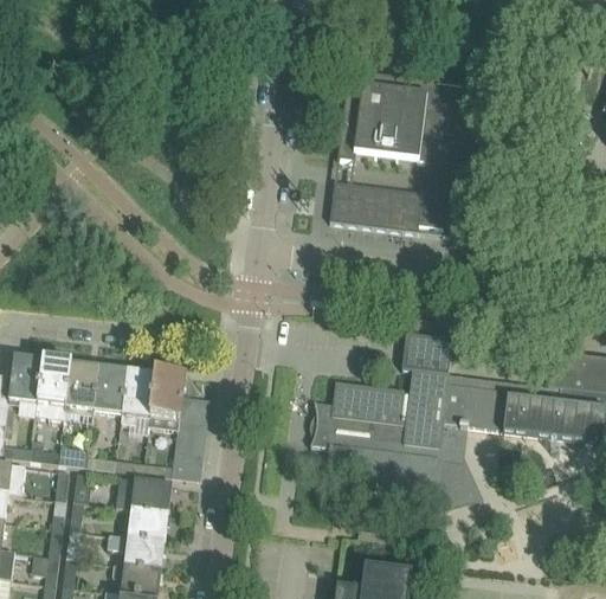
[(337,158),(350,160),(355,160),(355,153),(424,161),(420,193),(347,184),(335,182),(334,182),(329,221),(418,232),(419,225),(443,229),(443,234),(474,239),(485,149),(494,88),(462,83),(461,85),(462,85),(461,90),(436,88),(436,83),(437,83),(437,81),(348,70),(337,158)]
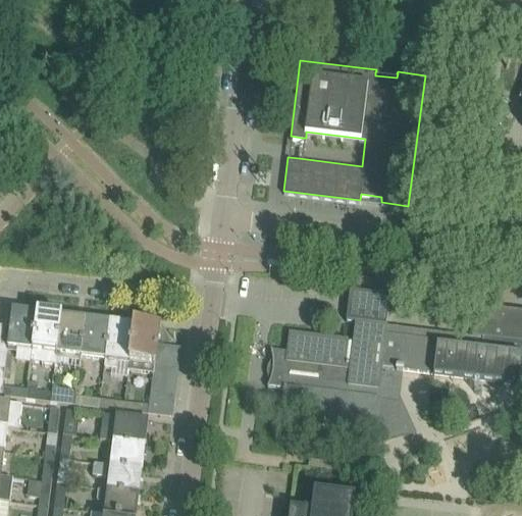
[(475,313),(472,333),(385,322),(389,293),(350,288),(346,318),(352,318),(355,319),(353,339),(348,339),(348,337),(289,329),(286,349),(272,347),(271,346),(270,346),(271,350),(272,353),(272,357),(272,361),(272,365),(272,369),(271,372),(270,376),(269,380),(267,383),(268,384),(269,382),(283,384),(279,416),(290,417),(375,427),(379,437),(409,426),(399,398),(394,397),(395,385),(390,385),(392,377),(396,377),(397,369),(402,370),(403,367),(433,371),(432,374),(518,384),(521,354),(520,354),(520,349),(521,349),(521,308),(496,306),(494,315),(475,313)]
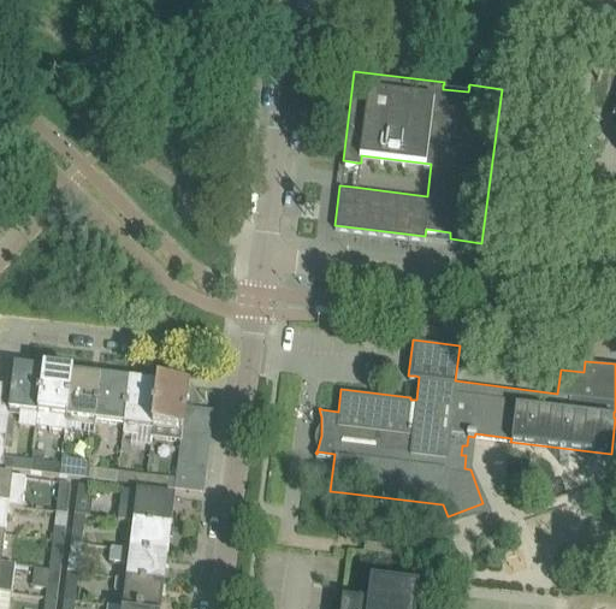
[(10,406),(39,409),(45,365),(15,361),(13,361),(12,377),(11,380),(11,383),(12,383),(11,395),(10,406)]
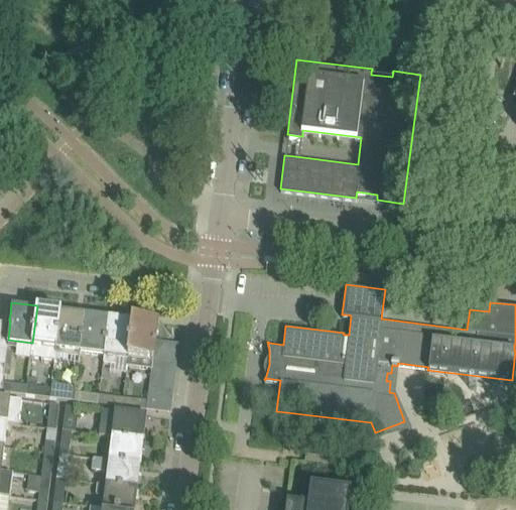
[(32,343),(31,354),(55,357),(60,308),(37,305),(32,343)]
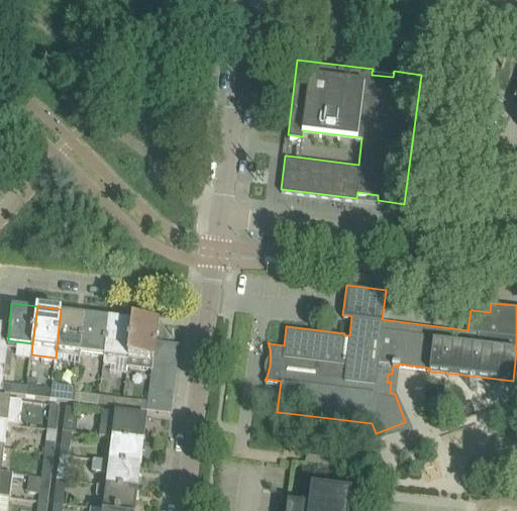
[(61,309),(56,358),(80,361),(81,349),(86,312),(61,309)]
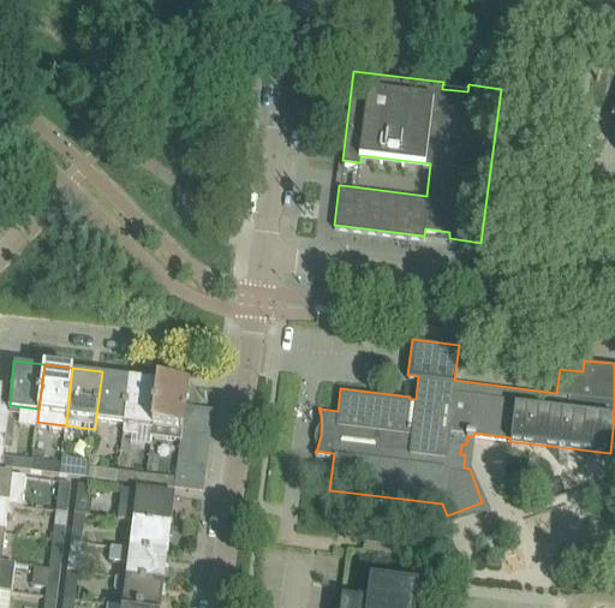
[(102,371),(96,416),(124,419),(130,375),(102,371)]
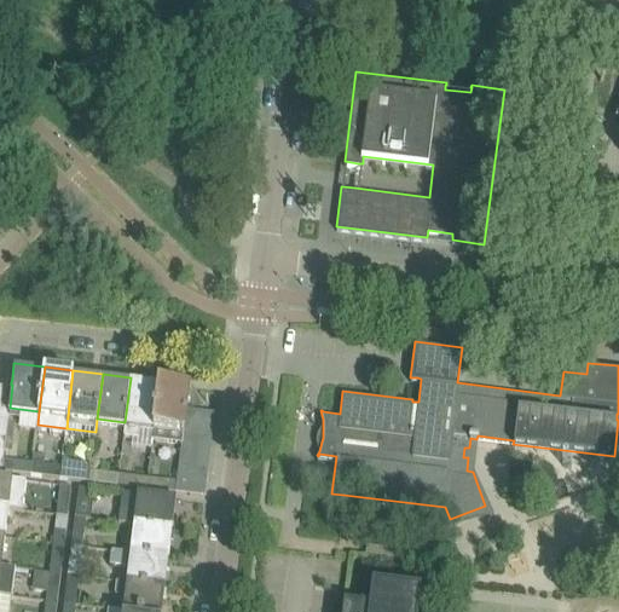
[(125,422),(123,432),(139,433),(140,425),(154,426),(160,381),(131,377),(125,422)]
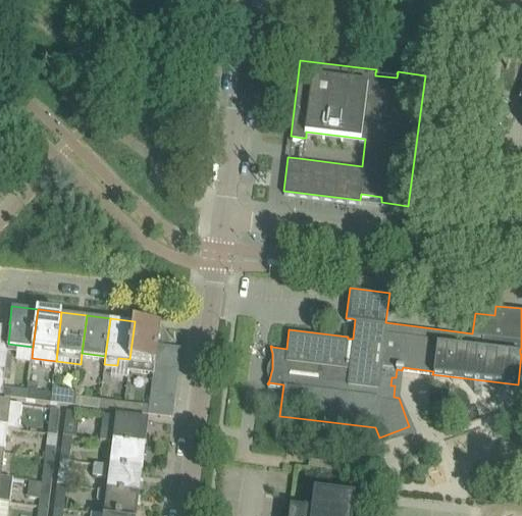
[(0,333),(9,334),(10,324),(9,324),(9,322),(0,321),(0,333)]
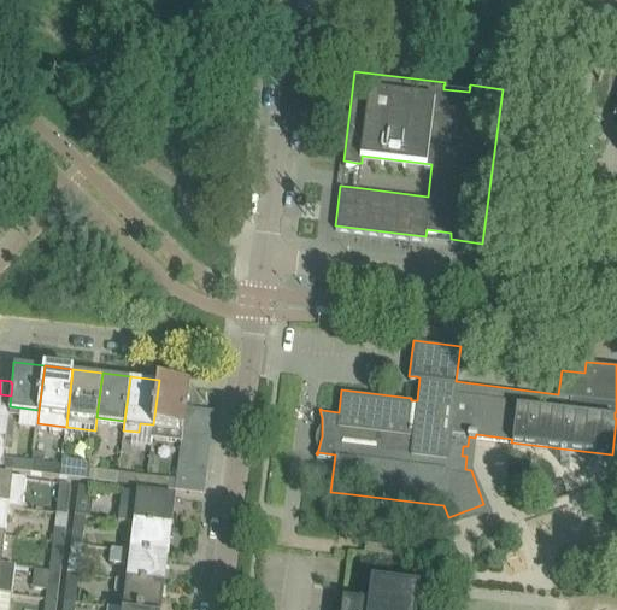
[(153,424),(152,434),(182,438),(183,430),(184,417),(186,403),(188,383),(159,380),(153,424)]
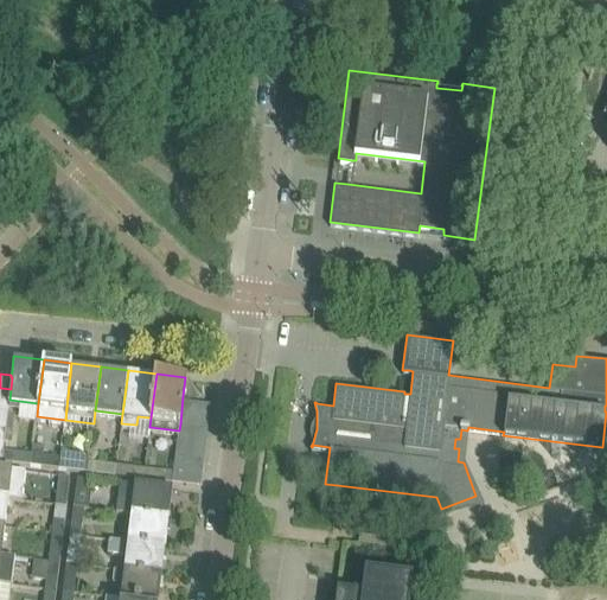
[(0,388),(0,401),(10,402),(10,400),(11,389),(0,388)]
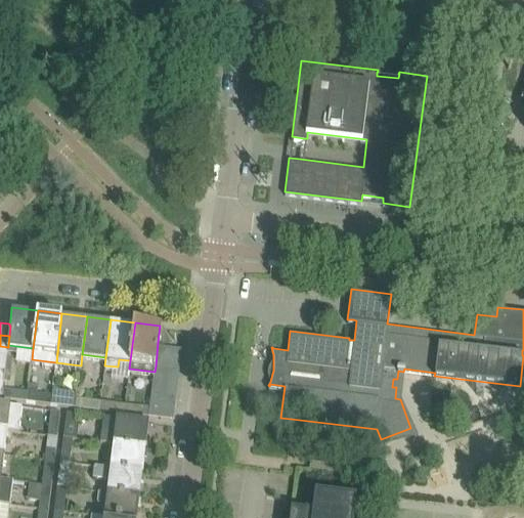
[(158,342),(157,354),(180,357),(181,345),(158,342)]
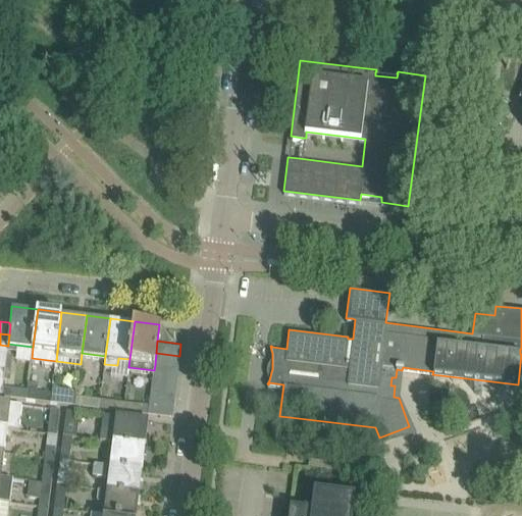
[(156,353),(155,364),(178,368),(179,356),(156,353)]
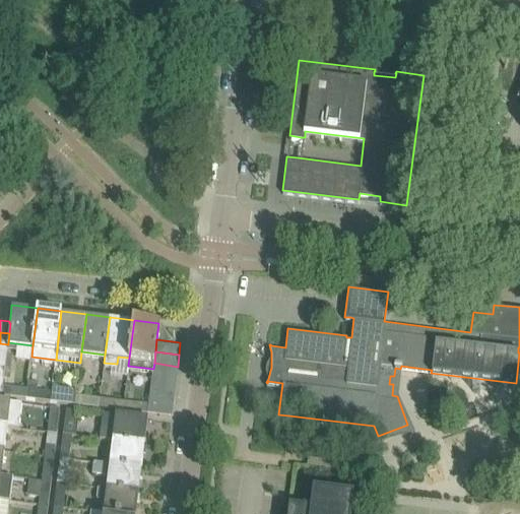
[(153,369),(152,375),(176,377),(178,367),(154,363),(153,369)]
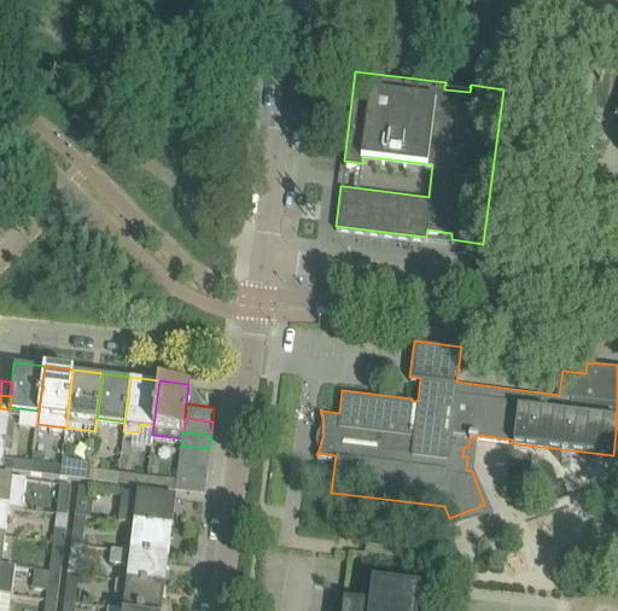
[(209,448),(181,446),(180,459),(208,461),(209,448)]
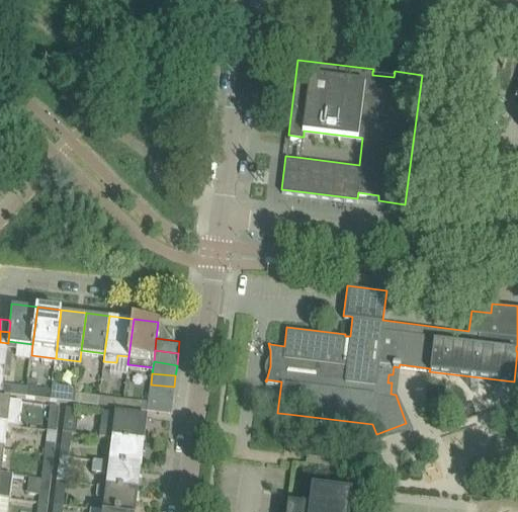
[(28,375),(27,382),(26,393),(51,396),(52,386),(37,385),(38,376),(28,375)]
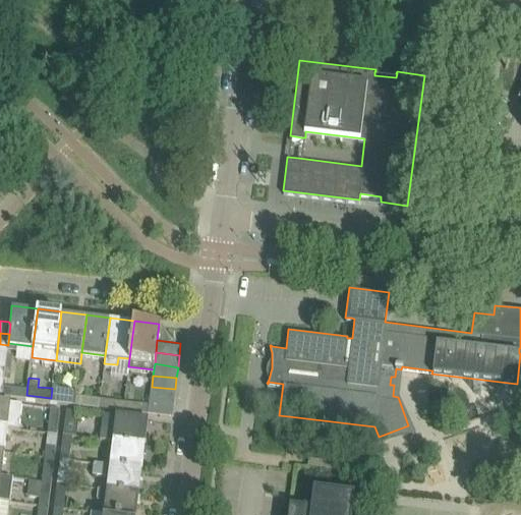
[(2,392),(26,395),(27,385),(3,382),(2,392)]
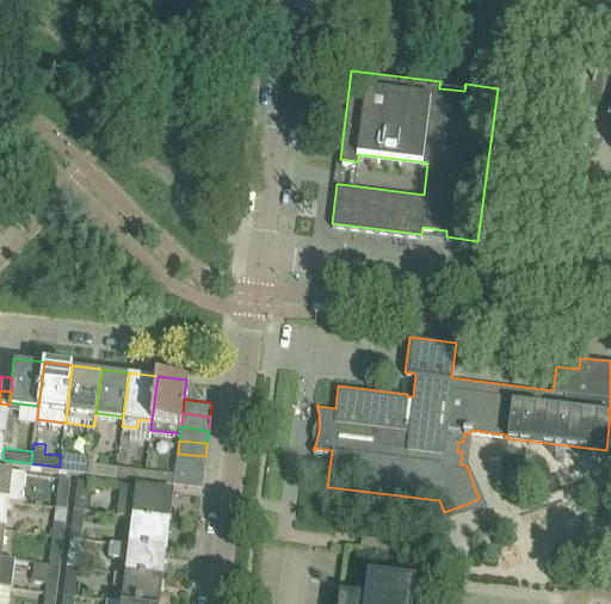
[(61,455),(60,467),(88,470),(90,458),(87,458),(87,454),(62,450),(61,455)]
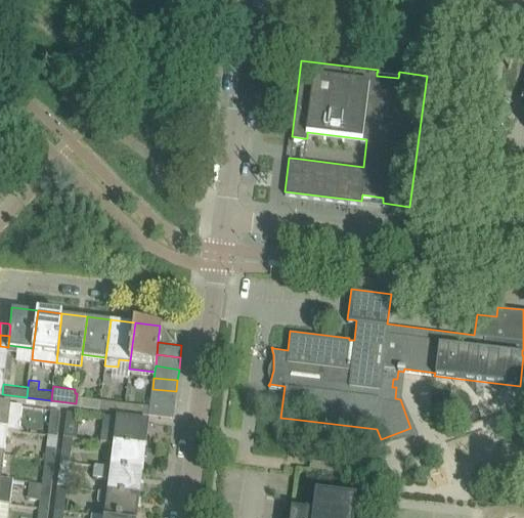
[(153,389),(151,400),(174,403),(176,391),(153,389)]
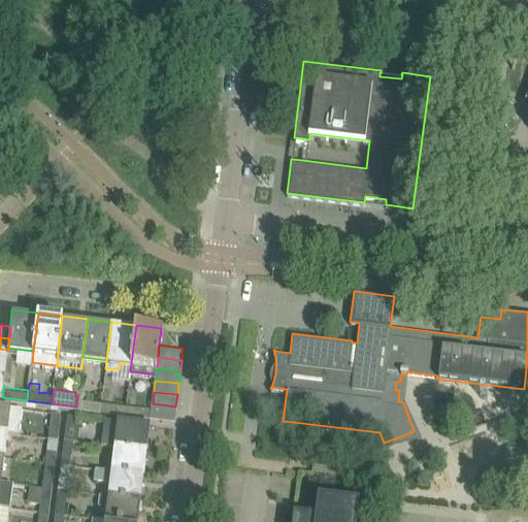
[(102,399),(77,396),(76,406),(101,410),(102,399)]
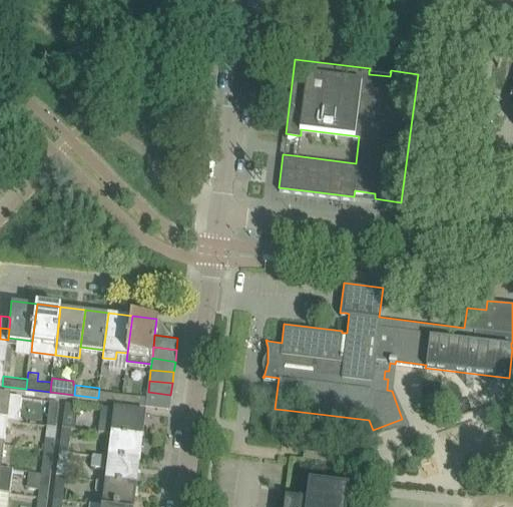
[(109,390),(107,399),(121,401),(123,391),(109,390)]
